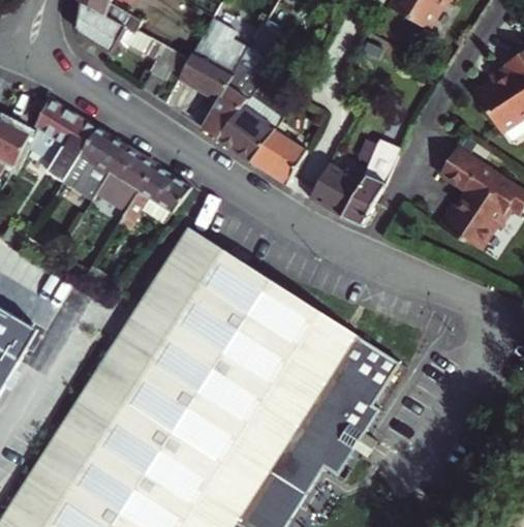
[(104,13),(82,0),(80,0),(75,24),(80,34),(111,53),(120,35),(154,56),(149,68),(165,78),(170,70),(178,75),(188,57),(139,28),(142,20),(111,1),(104,13)]
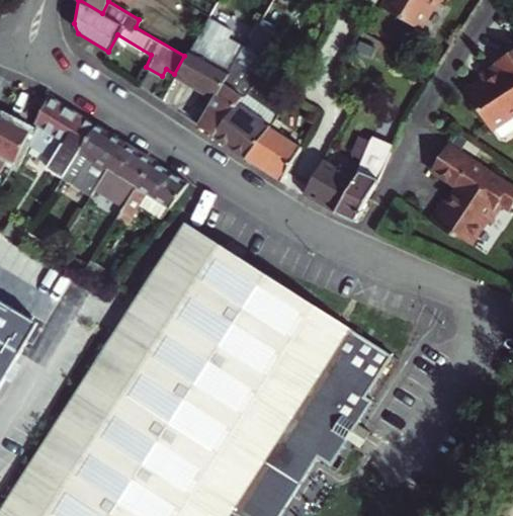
[(80,0),(102,13),(108,1),(108,0),(80,0)]
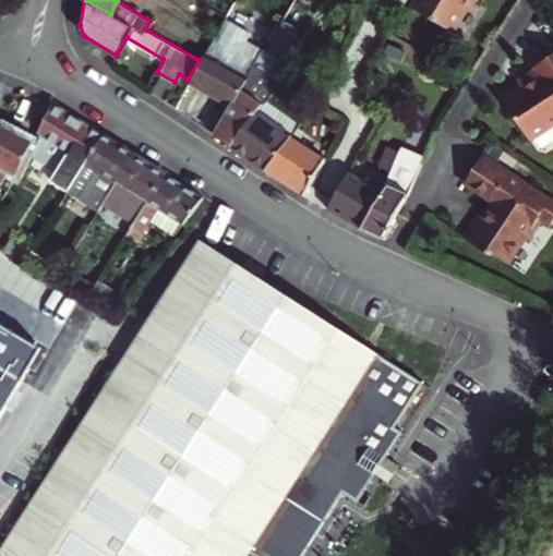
[(266,0),(243,38),(259,47),(260,46),(283,9),(269,0),(266,0)]
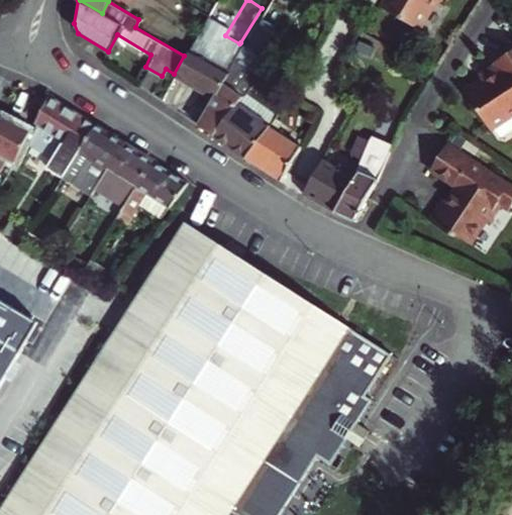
[(267,0),(262,8),(240,42),(252,49),(282,4),(274,0),(267,0)]
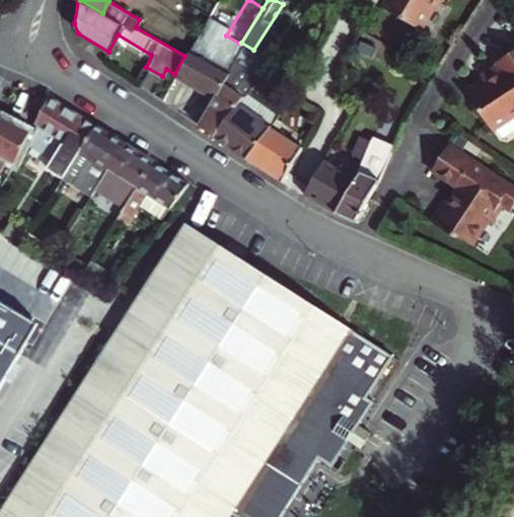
[(383,0),(381,3),(421,27),(437,1),(443,1),(443,0),(383,0)]
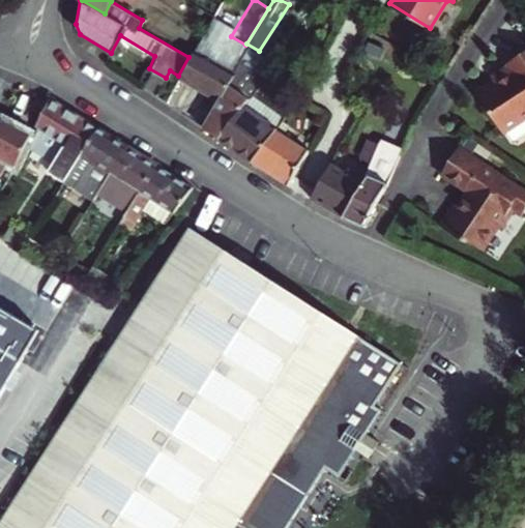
[(245,45),(231,36),(208,23),(194,48),(232,69),(237,59),(245,45)]
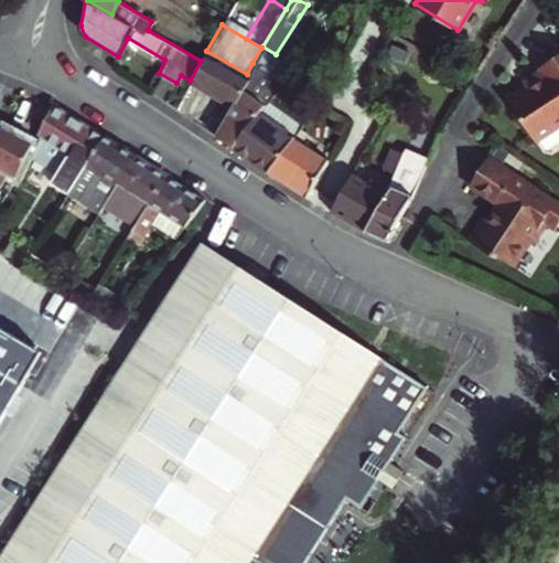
[(530,71),(529,82),(508,94),(535,134),(545,137),(558,126),(558,50),(538,63),(539,66),(530,71)]
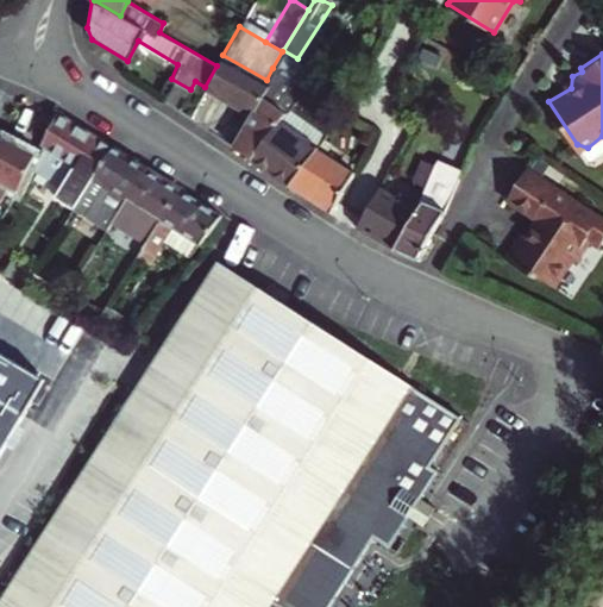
[(267,80),(223,55),(217,66),(205,87),(249,112),(267,80)]
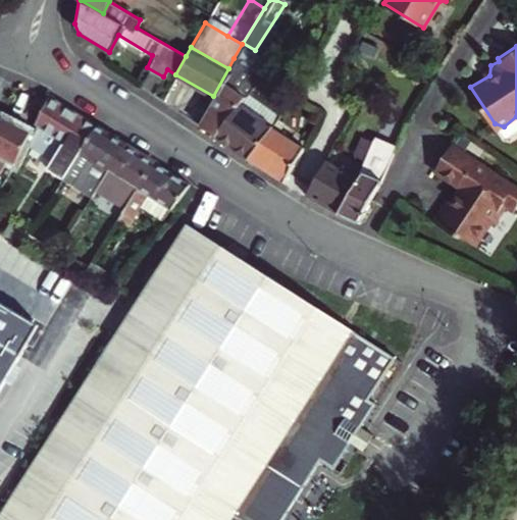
[(234,58),(228,68),(213,96),(199,123),(214,134),(245,89),(255,73),(234,58)]
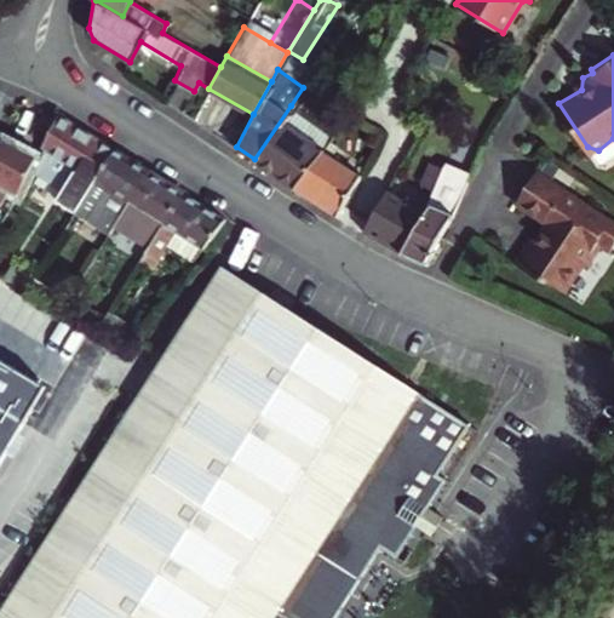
[(291,106),(254,159),(294,186),(320,149),(331,132),(291,106)]
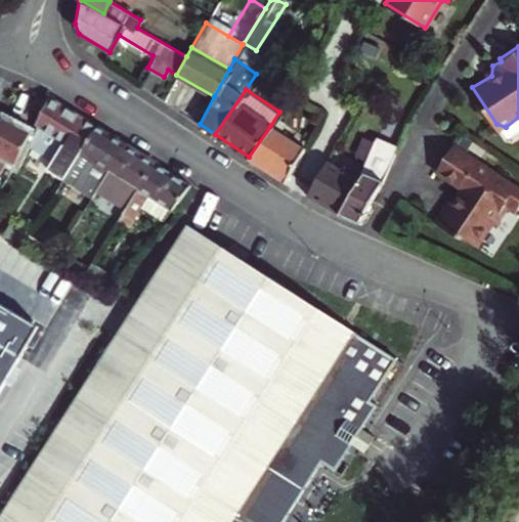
[(33,124),(36,127),(27,145),(52,162),(46,171),(60,180),(94,127),(46,97),(33,124)]
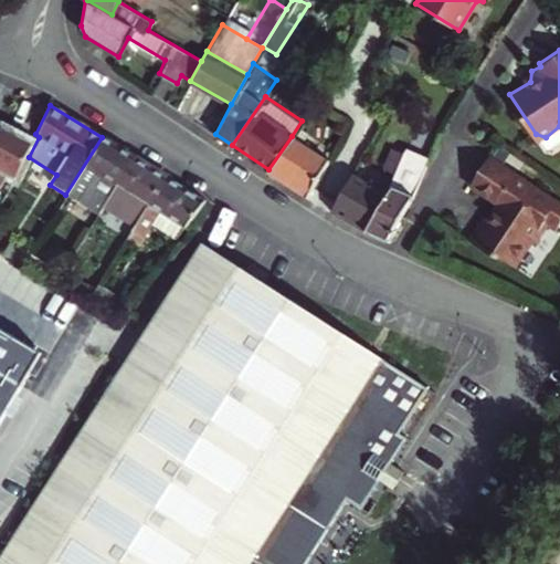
[(0,184),(6,174),(13,178),(33,139),(1,124),(0,126),(0,184)]
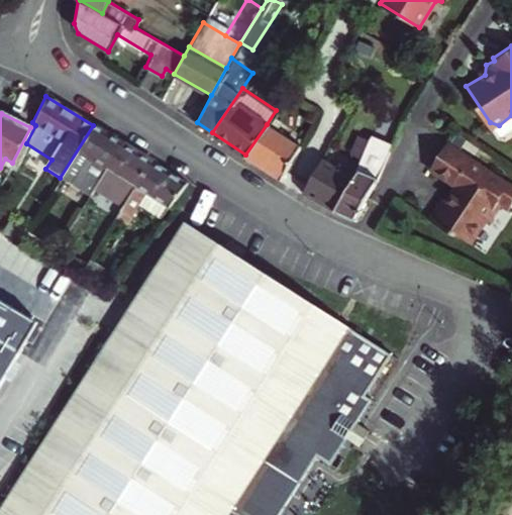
[(267,124),(245,155),(282,178),(299,145),(267,124)]
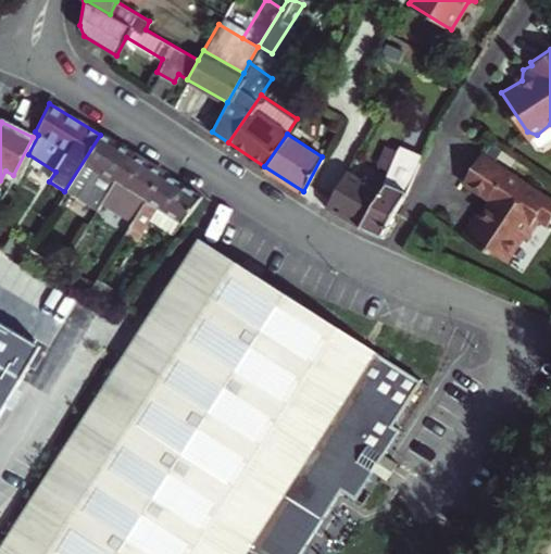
[(100,135),(64,191),(96,210),(101,201),(132,153),(100,135)]
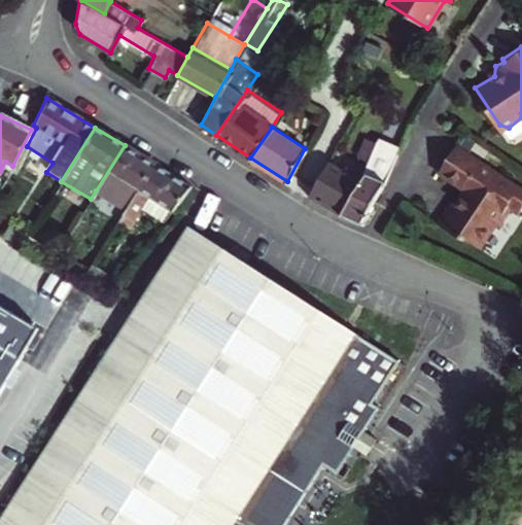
[(332,161),(311,197),(355,221),(360,223),(387,179),(398,146),(381,136),(360,170),(366,174),(361,180),(332,161)]
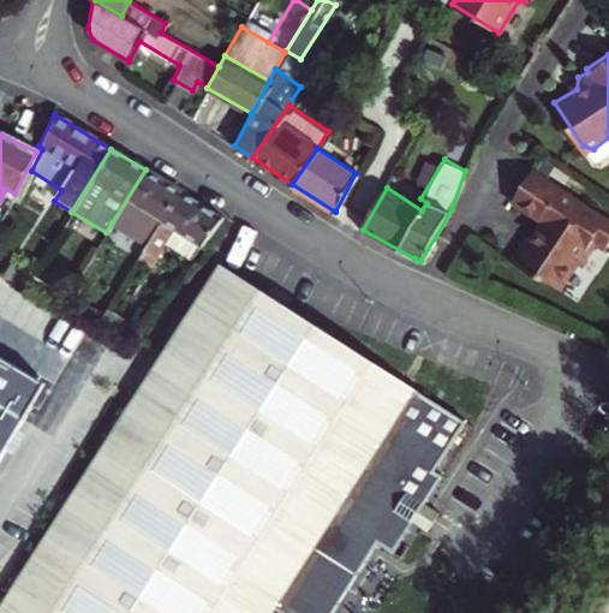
[(495,250),(523,271),(525,267),(543,279),(561,251),(563,253),(577,234),(585,240),(599,218),(513,160),(493,189),(523,210),(525,218),(517,230),(513,226),(495,250)]
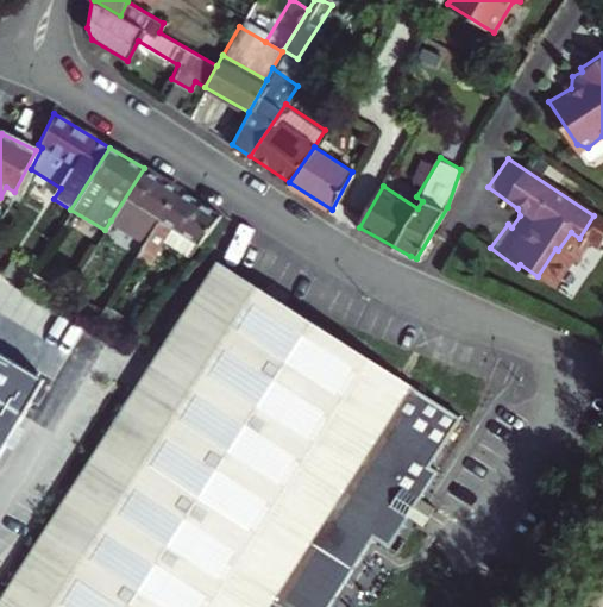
[(177,189),(144,168),(111,220),(145,242),(177,189)]
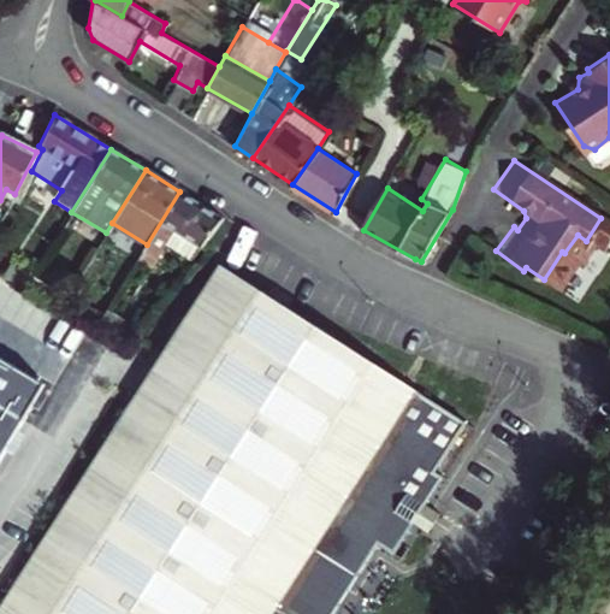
[(384,186),(360,229),(363,230),(388,188),(384,186)]
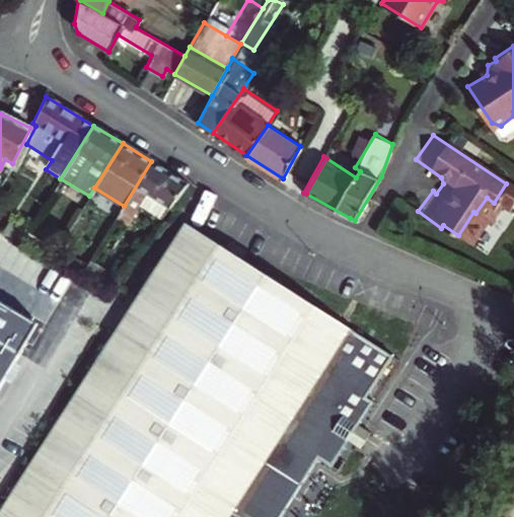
[(124,206),(116,219),(125,225),(139,205),(162,219),(169,208),(170,209),(187,183),(151,161),(124,206)]
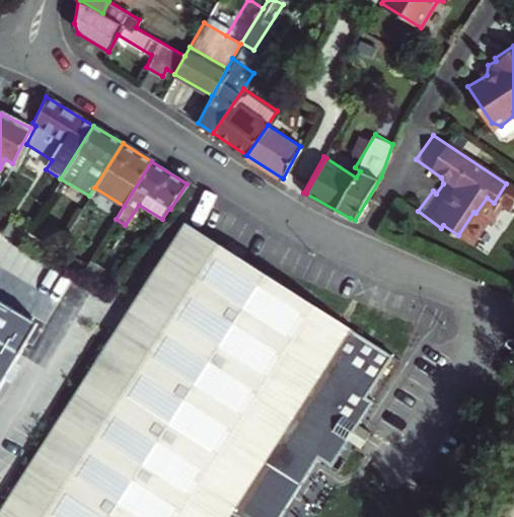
[(0,516),(231,516),(232,516),(233,516),(280,516),(320,460),(331,467),(347,444),(359,426),(374,404),(366,398),(393,359),(189,223),(128,316),(0,508),(0,516)]
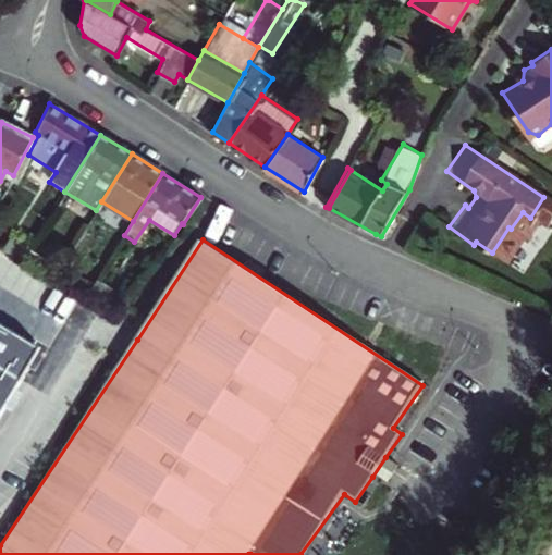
[(7,241),(1,251),(21,261),(22,259),(26,250),(7,241)]
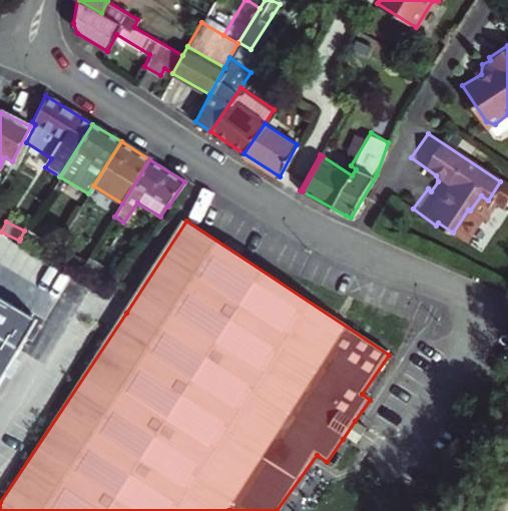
[(54,245),(25,229),(24,230),(20,238),(50,253),(54,245)]
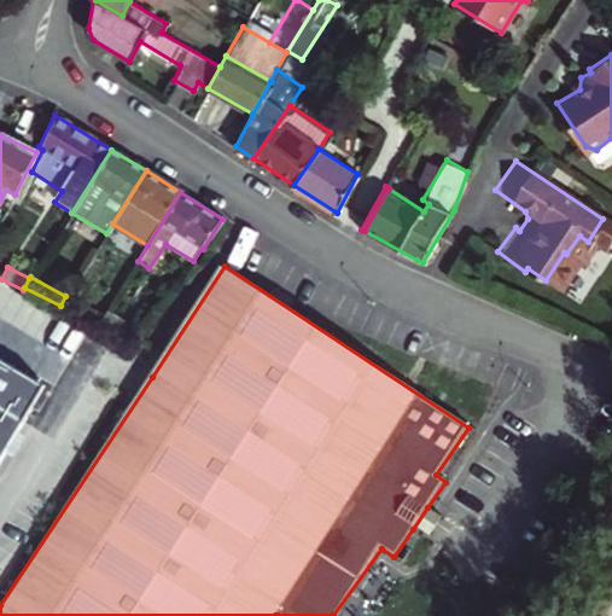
[(65,296),(60,306),(93,323),(99,311),(66,294),(65,296)]
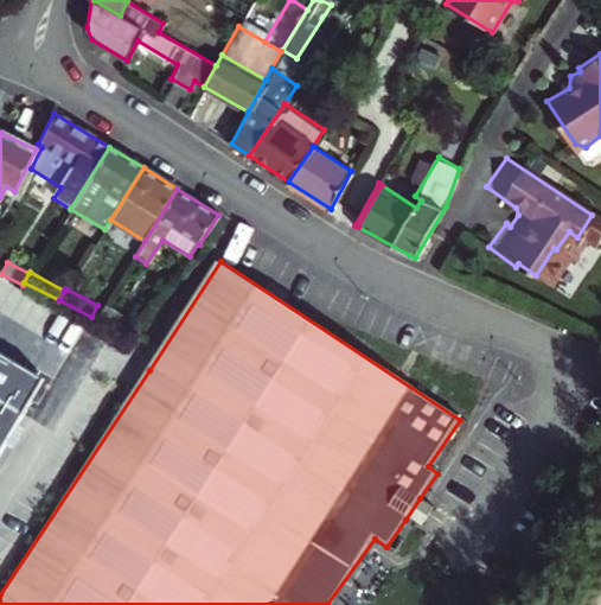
[(103,306),(96,319),(123,333),(130,320),(103,306)]
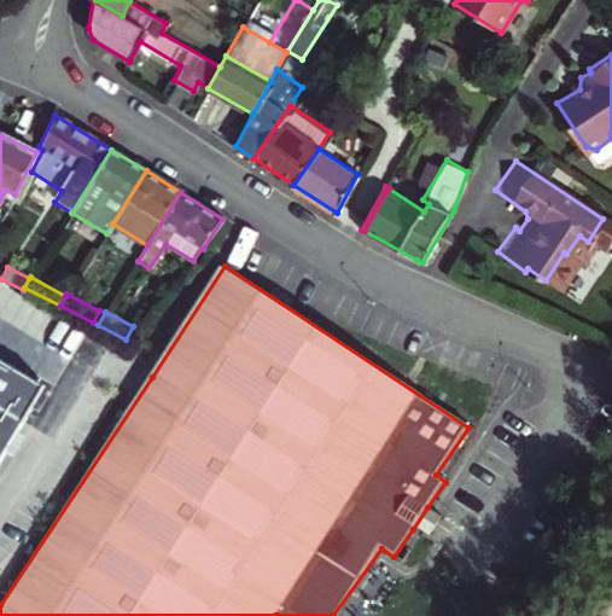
[(0,462),(52,376),(0,344),(0,462)]
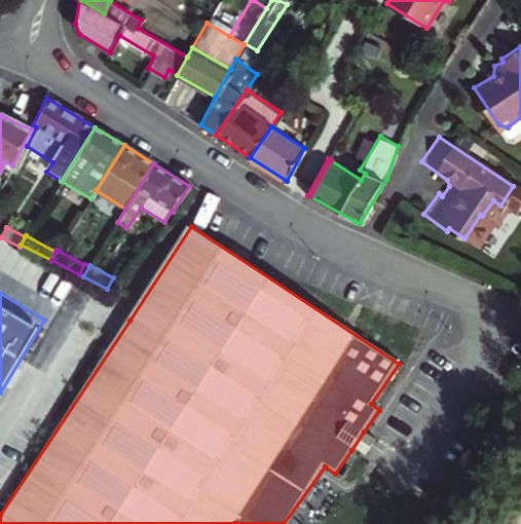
[(376,440),(364,432),(351,450),(363,457),(376,440)]
